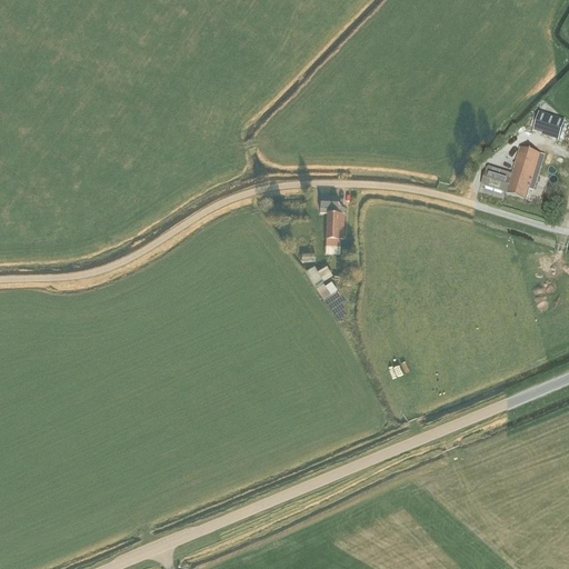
[(533,131),(559,140),(565,122),(539,115),(533,131)]
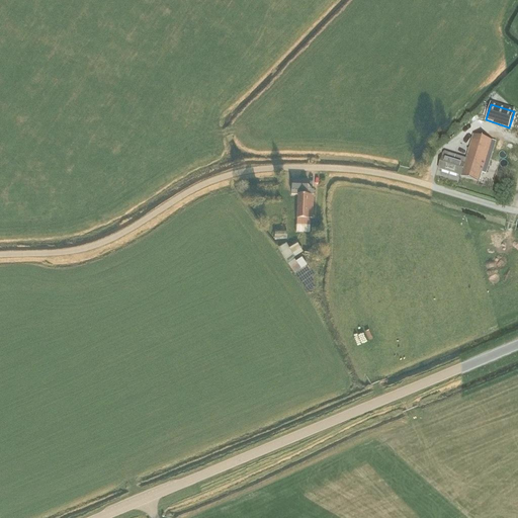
[(438,169),(480,182),(482,172),(486,174),(492,153),(486,151),(492,138),(475,124),(466,134),(478,142),(475,148),(472,147),(469,156),(467,155),(466,159),(445,152),(443,154),(438,169)]
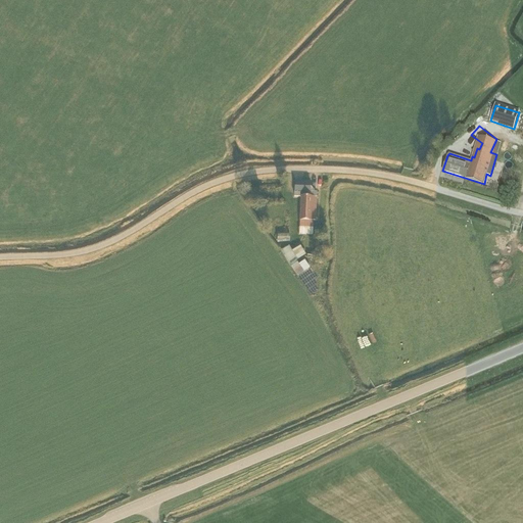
[(301,197),(300,221),(300,227),(313,228),(313,222),(316,222),(317,193),(311,192),(311,183),(294,182),(294,197),(301,197)]
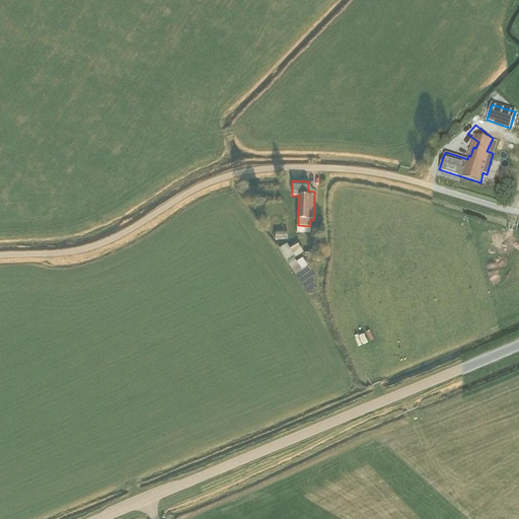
[(277,231),(277,240),(289,239),(289,231),(277,231)]
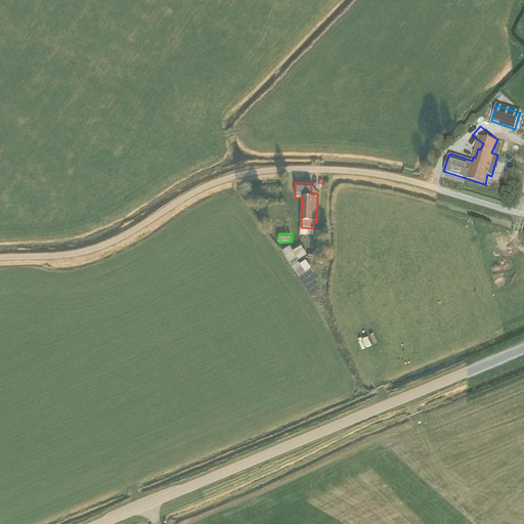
[(305,261),(300,265),(296,258),(302,255),(298,248),(293,251),(291,248),(282,252),(289,262),(299,276),(310,268),(305,261)]
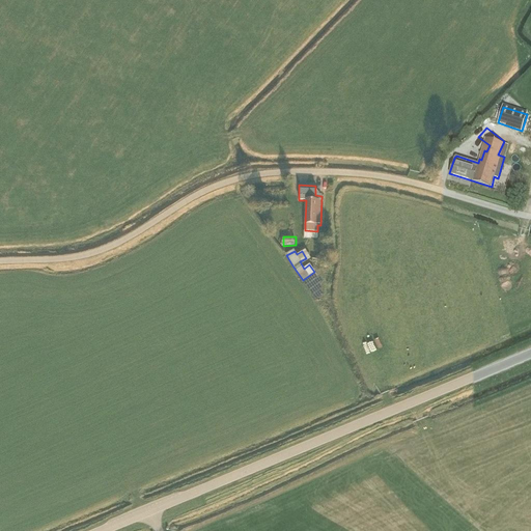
All buildings are outlined.
